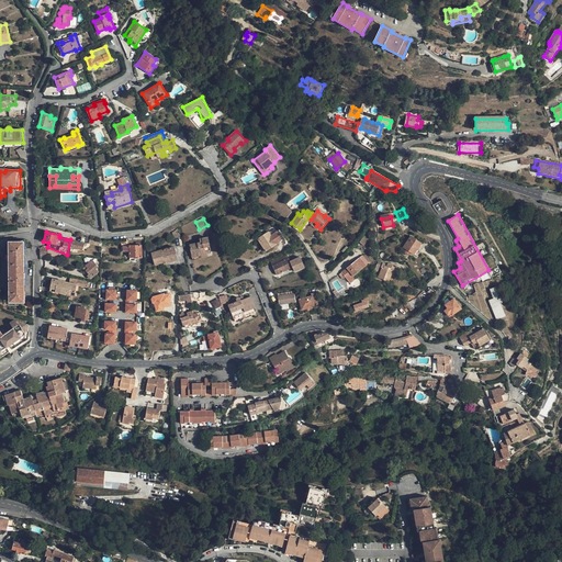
[(271,235),(269,233),(258,239),(266,251),(283,240),(277,232),(271,235)]
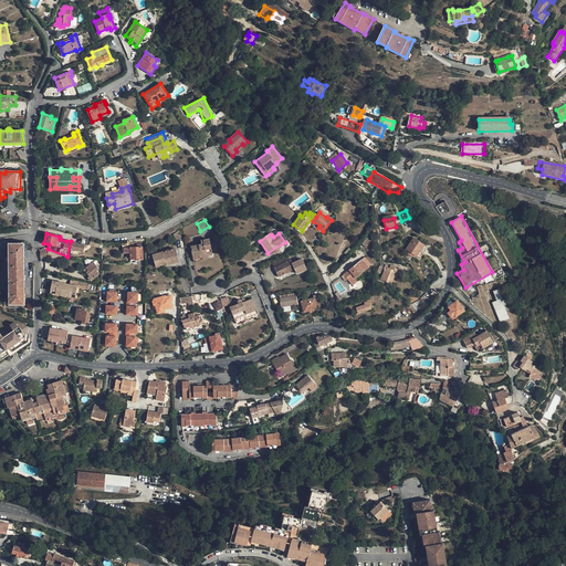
[(203,255),(212,253),(210,239),(201,240),(202,244),(191,247),(194,259),(203,257),(203,255)]
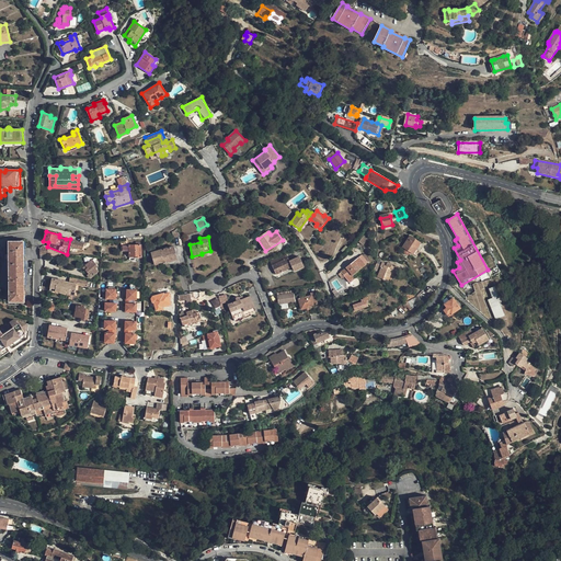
[(421,243),(410,237),(402,247),(405,249),(403,251),(404,253),(407,255),(409,254),(410,252),(416,256),(420,252),(416,250),(421,243)]
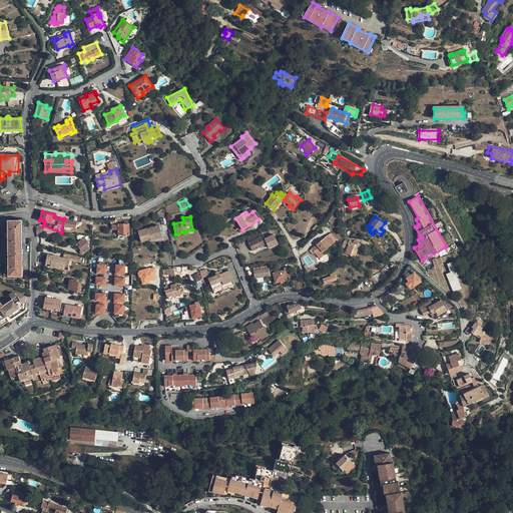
[(20,221),(8,221),(9,276),(21,276),(20,221)]
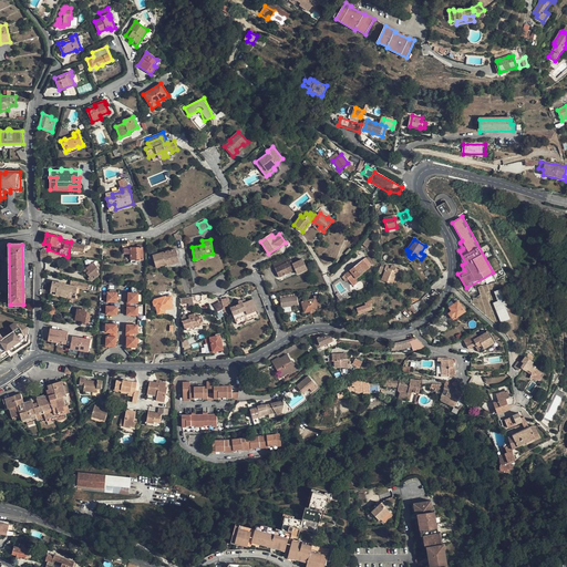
[(142,245),(136,245),(136,248),(131,248),(131,245),(123,245),(123,253),(131,253),(131,259),(135,259),(135,260),(143,260),(143,248),(142,248),(142,245)]
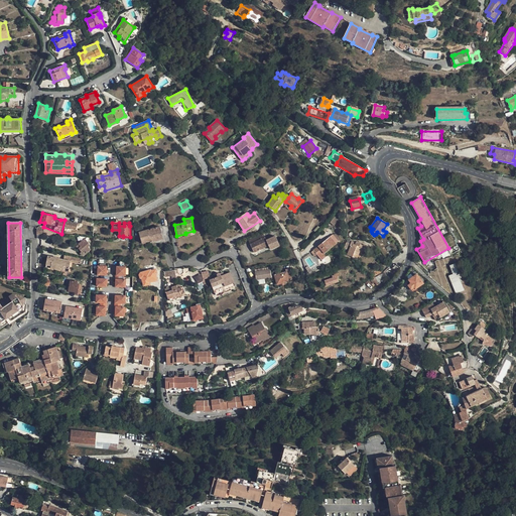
[(163,239),(160,227),(139,233),(142,244),(150,241),(150,243),(163,239)]
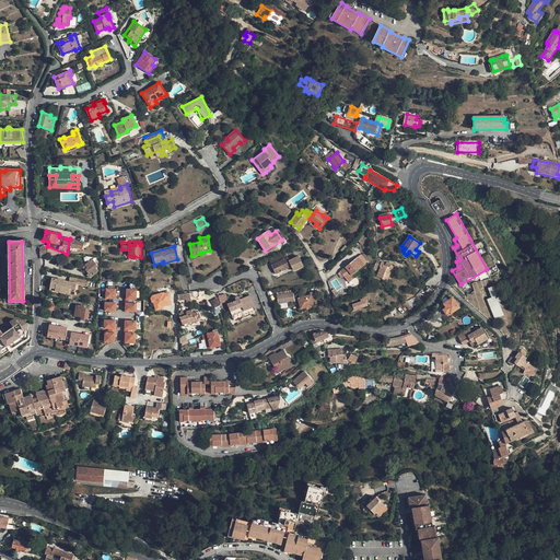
[(269,260),(271,266),(273,271),(276,270),(277,272),(280,271),(291,267),(292,269),(293,270),(302,267),(296,257),(290,260),(289,260),(286,254),(269,260)]
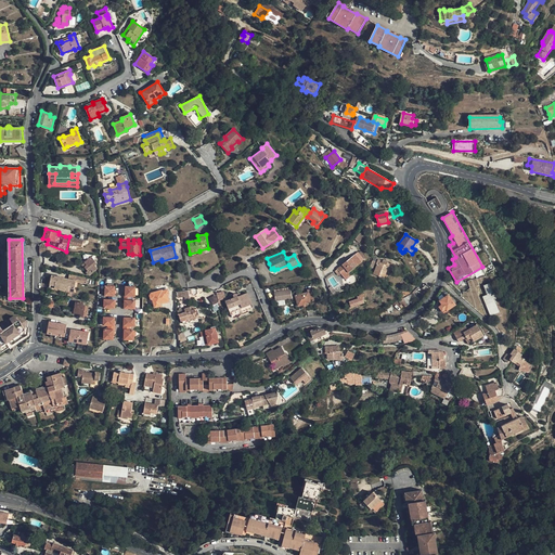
[(349,273),(356,268),(362,262),(361,262),(364,260),(358,253),(335,272),(338,276),(341,274),(346,280),(351,275),(349,273)]
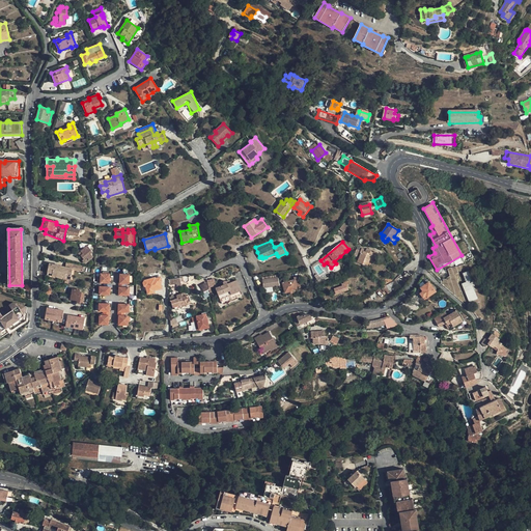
[(90,254),(92,252),(87,247),(87,246),(81,251),(83,254),(81,256),(84,259),(83,261),(85,264),(93,257),(90,254)]
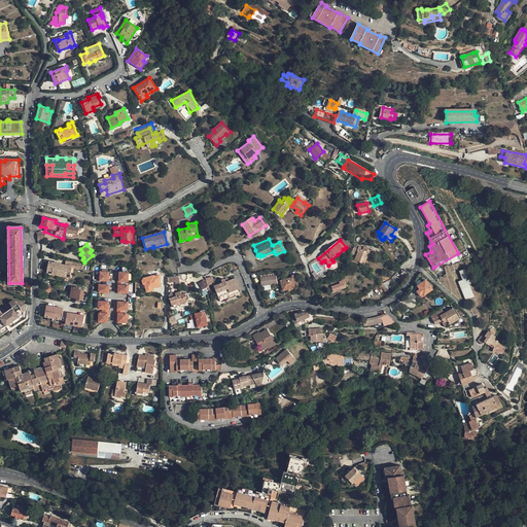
[(363,248),(362,250),(369,253),(367,255),(372,257),(374,252),(363,248)]
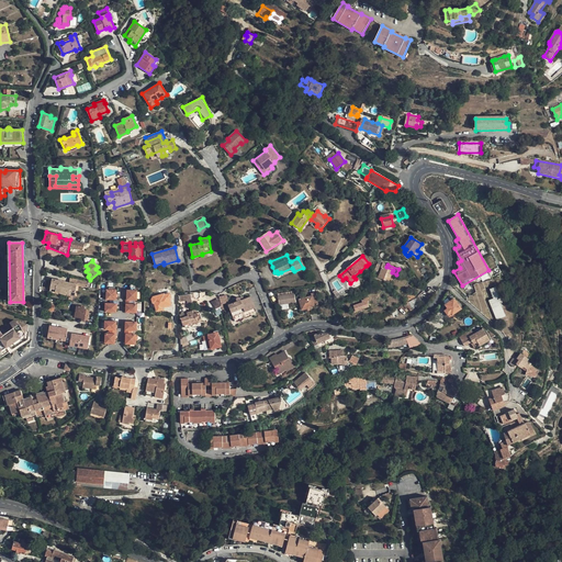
[(393,270),(386,267),(385,267),(383,269),(382,269),(378,278),(389,282),(392,272),(393,270)]
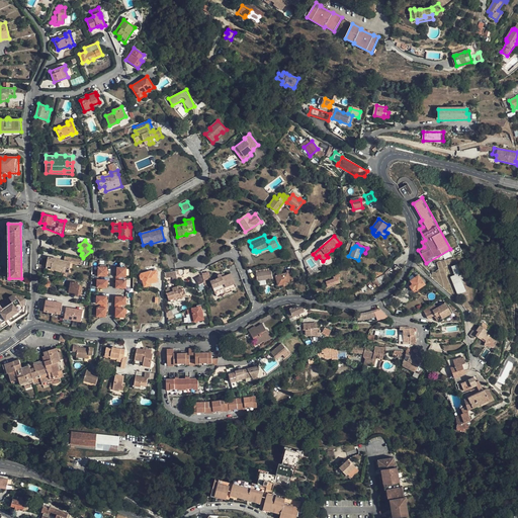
[(71,262),(64,260),(60,260),(60,259),(48,257),(47,266),(51,267),(51,269),(64,272),(65,269),(69,270),(71,262)]
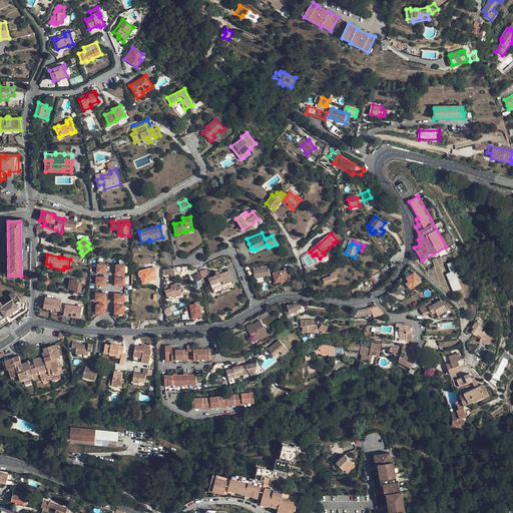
[(428,266),(423,260),(417,266),(420,270),(424,267),(425,268),(428,266)]
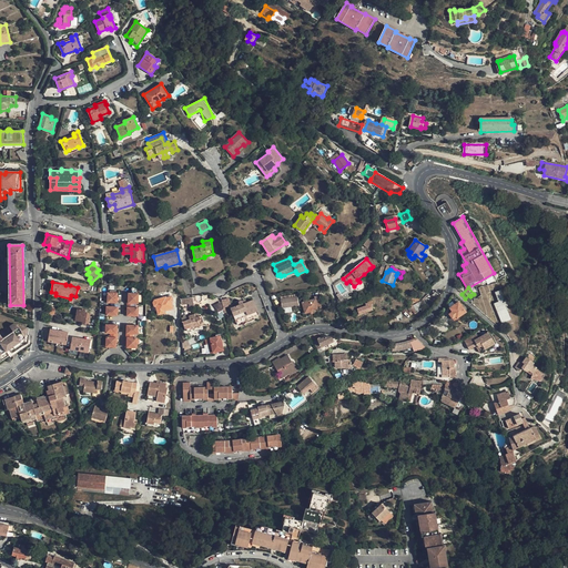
[(506,305),(500,291),(495,293),(498,302),(494,304),(501,323),(510,320),(505,306),(506,305)]
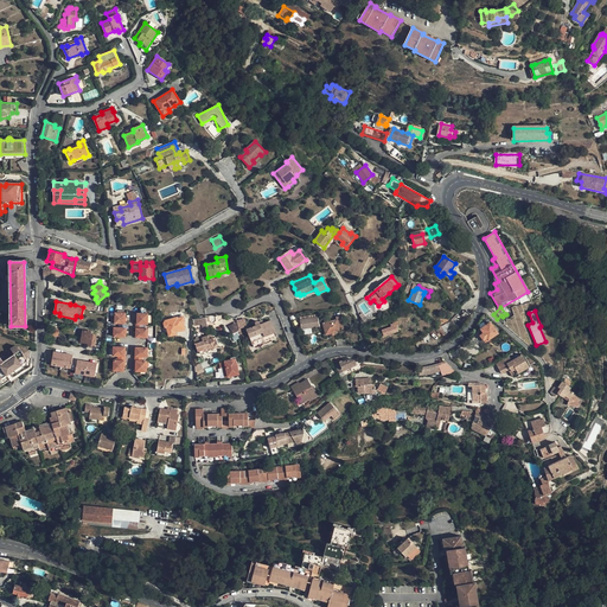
[(454,312),(447,318),(451,321),(441,327),(445,333),(455,326),(452,320),(457,315),(454,312)]
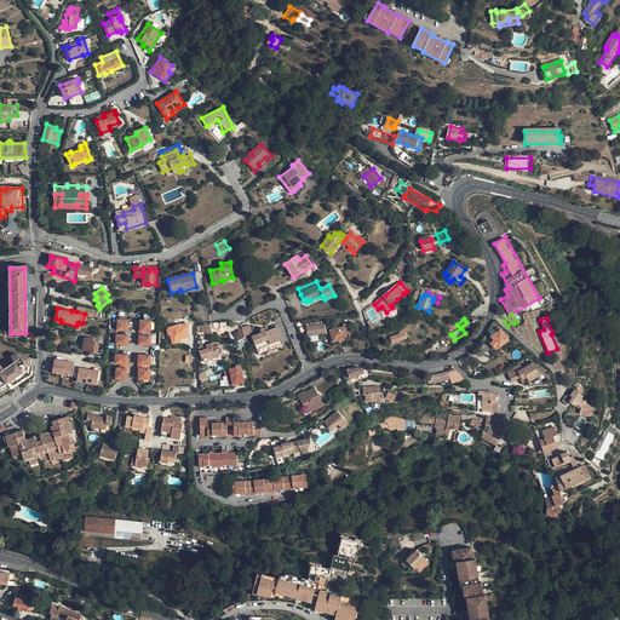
[(127,320),(120,320),(119,329),(122,329),(131,331),(131,325),(130,325),(130,320),(127,320)]
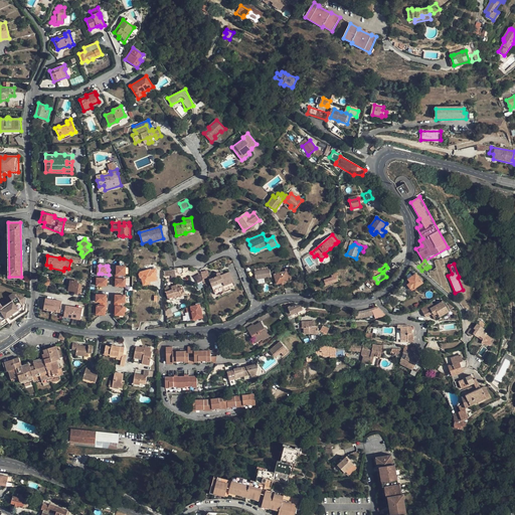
[(120,266),(117,266),(117,270),(117,271),(116,275),(123,275),(126,275),(127,267),(120,266)]
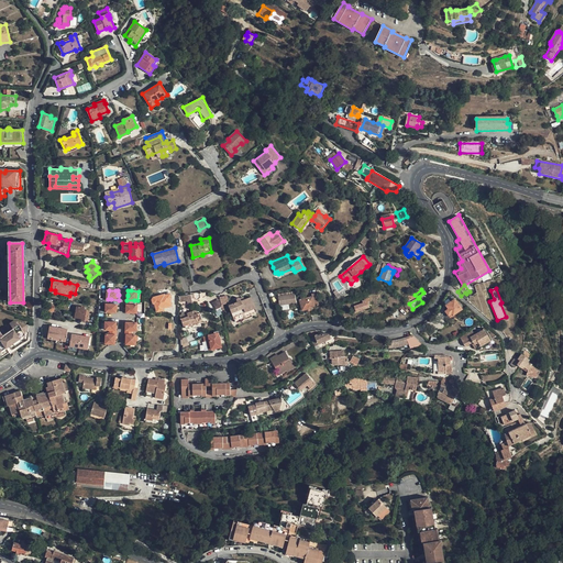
[(153,302),(154,304),(156,311),(163,310),(163,308),(172,306),(170,301),(172,298),(170,294),(165,296),(164,295),(153,297),(152,299),(153,302)]
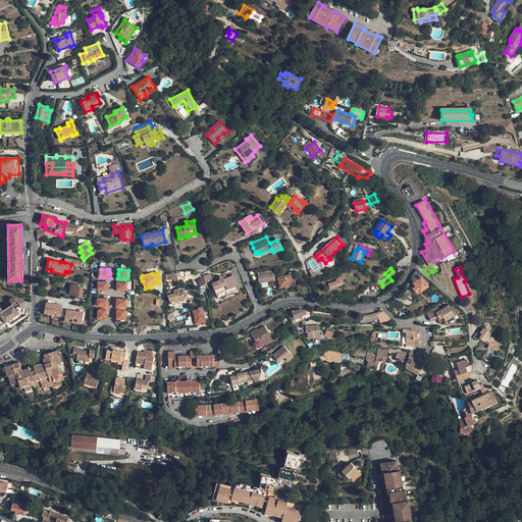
[(210,273),(203,275),(205,282),(212,280),(210,273)]
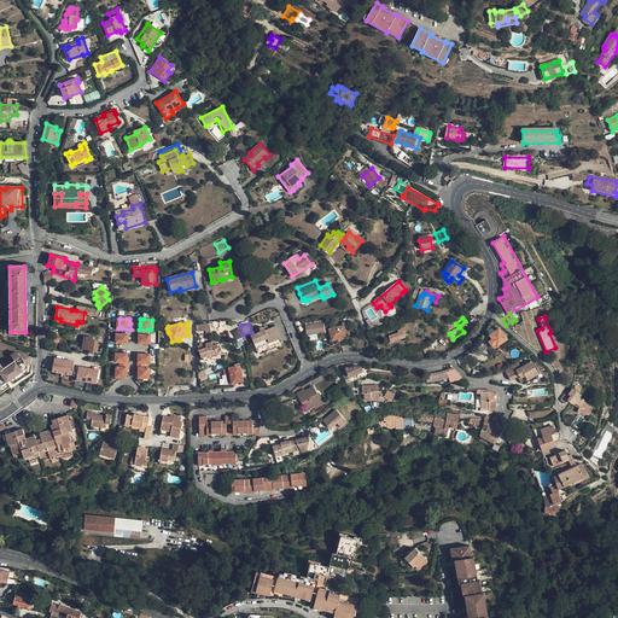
[(325,333),(324,324),(305,326),(307,336),(325,333)]
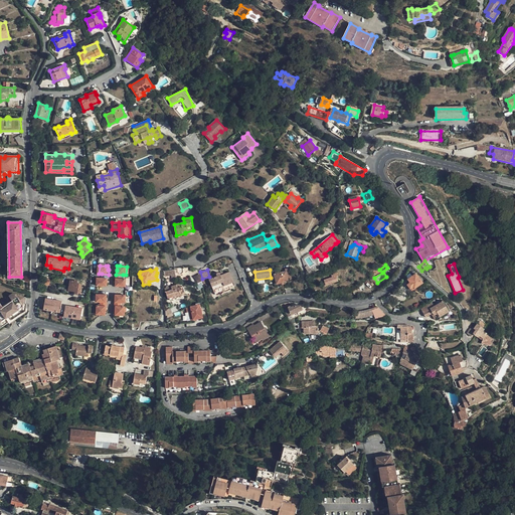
[(209,280),(213,290),(233,282),(229,271),(209,280)]
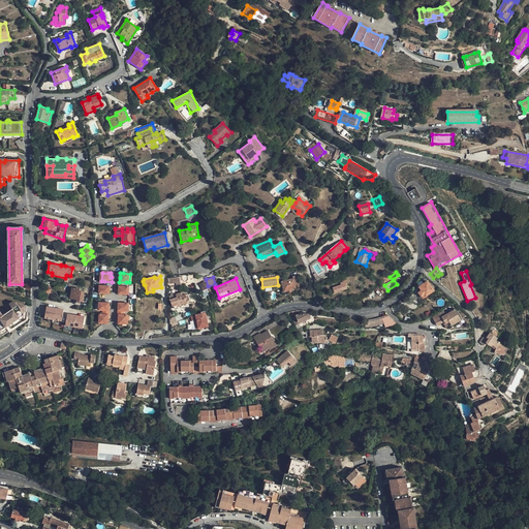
[(434,291),(426,278),(423,281),(424,283),(418,287),(422,290),(418,292),(422,297),(425,294),(427,297),(434,291)]
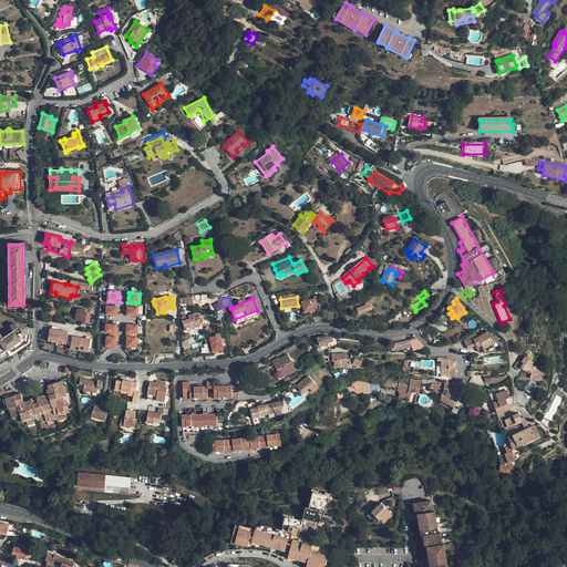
[(310,311),(312,311),(318,309),(315,299),(301,302),(303,313),(310,311)]
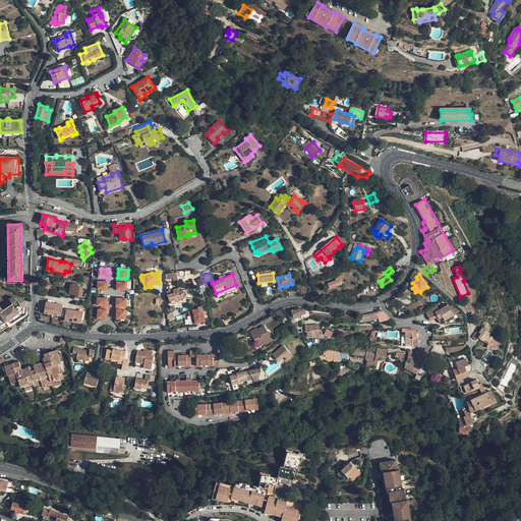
[(335,279),(336,281),(328,284),(330,289),(342,285),(341,281),(342,280),(341,276),(338,277),(338,278),(335,279)]
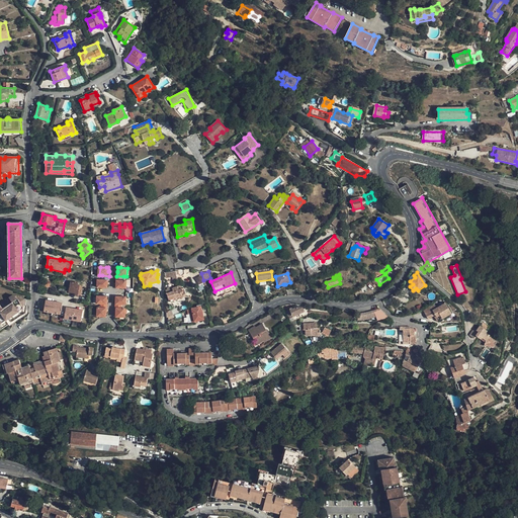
[(194,277),(197,285),(203,282),(200,275),(194,277)]
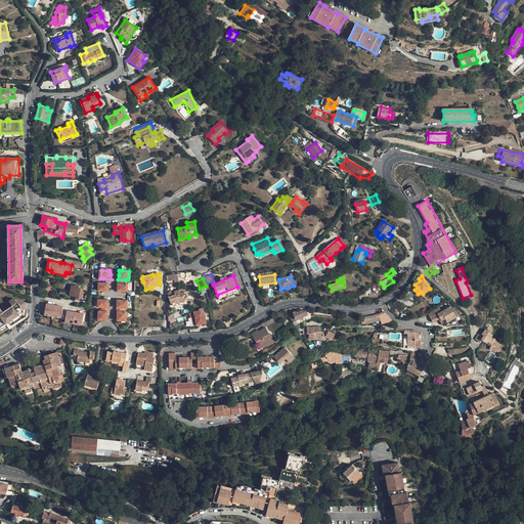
[(103,282),(99,282),(99,291),(108,291),(108,288),(110,288),(110,282),(103,282)]
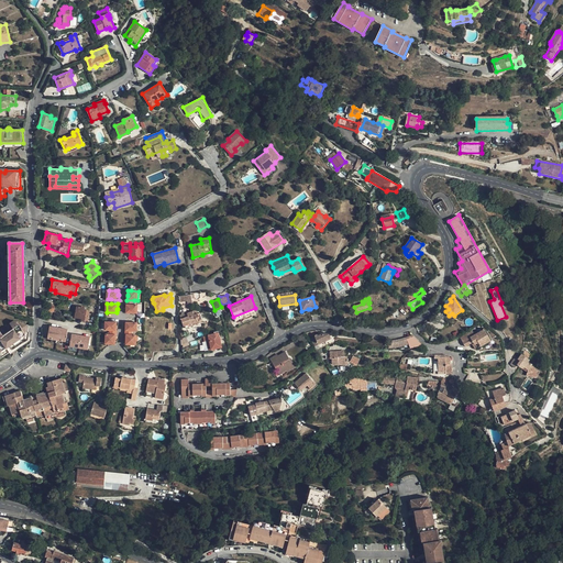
[(138,313),(139,305),(134,305),(127,304),(127,309),(128,309),(128,312),(138,313)]
